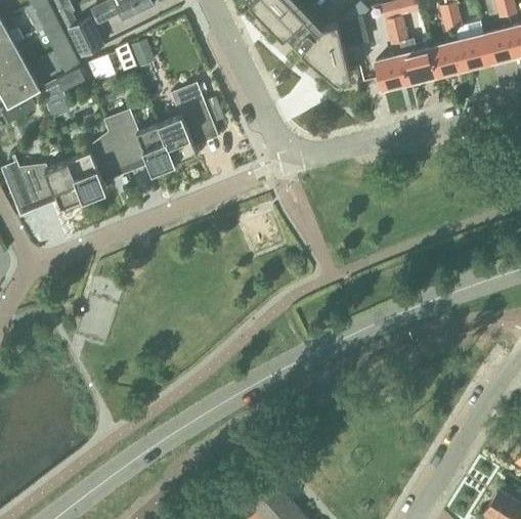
[(153,7),(150,3),(152,0),(110,0),(112,1),(89,12),(97,28),(120,16),(122,23),(153,7)]
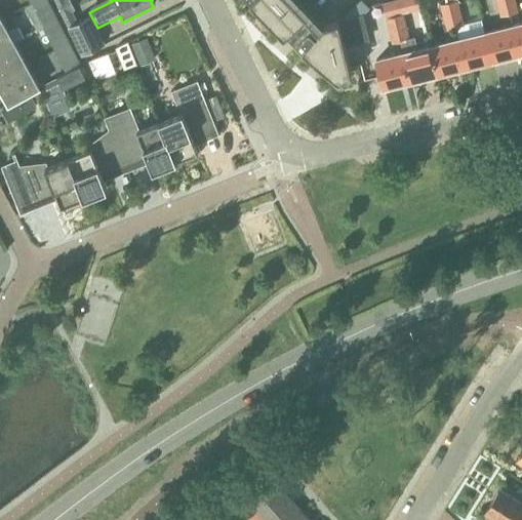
[(337,86),(342,80),(349,79),(336,25),(322,29),(318,33),(285,0),(246,0),(249,3),(247,5),(282,41),(286,37),(300,52),(299,53),(313,65),(317,65),(323,70),(323,74),(337,86)]
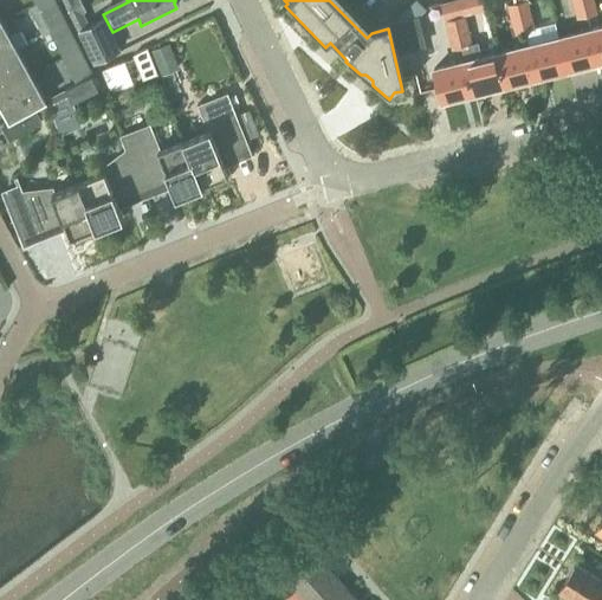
[(567,0),(570,11),(591,6),(589,0),(567,0)]
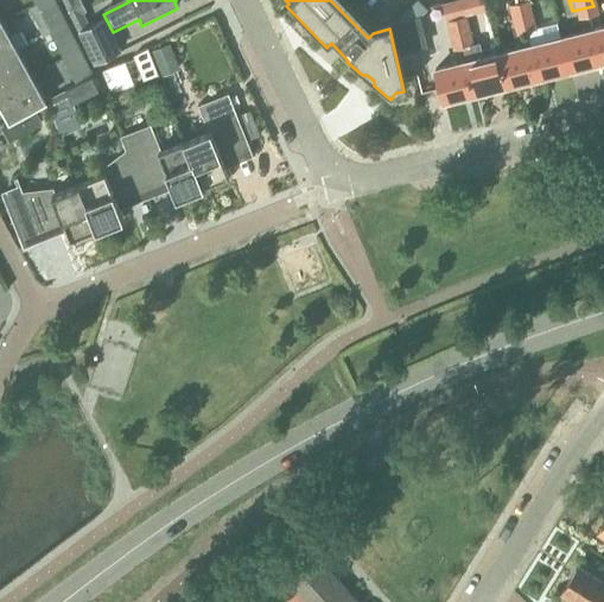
[(48,36),(64,27),(50,1),(33,10),(48,36)]
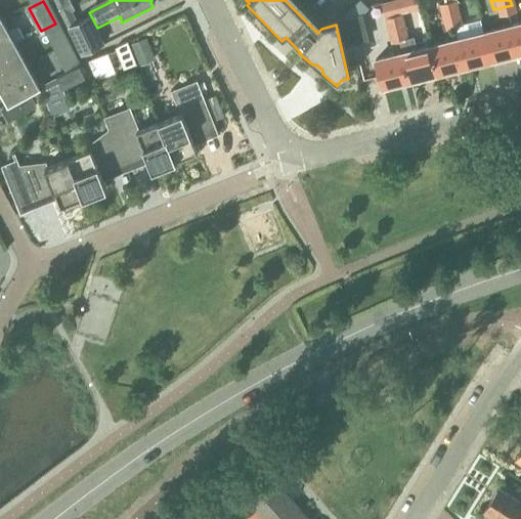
[(360,19),(366,12),(358,3),(341,20),(343,24),(360,19)]
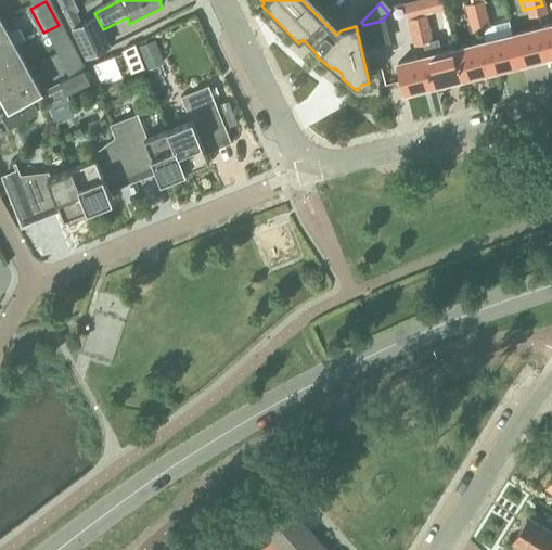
[(462,9),(464,21),(484,17),(482,5),(462,9)]
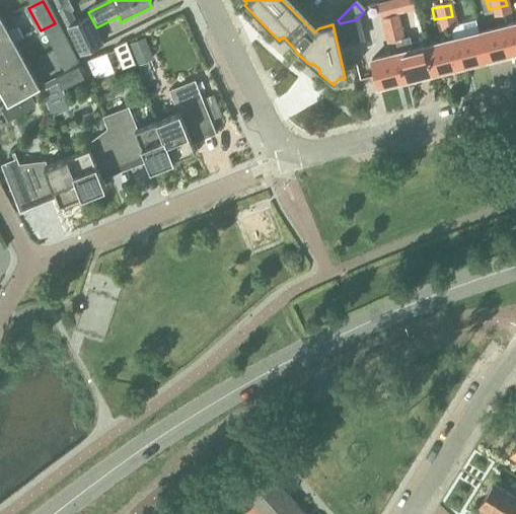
[(489,9),(492,21),(510,16),(507,5),(489,9)]
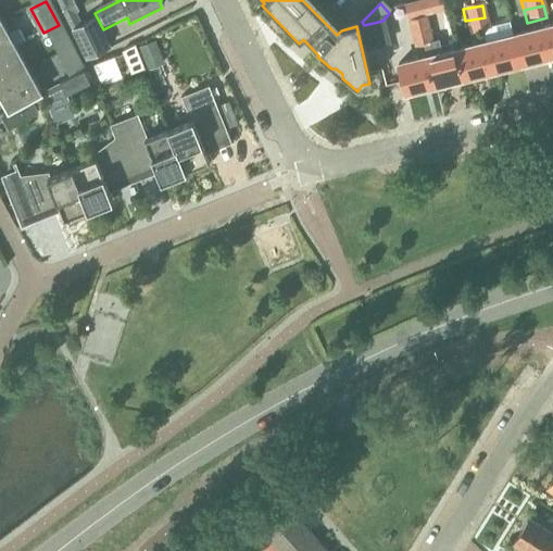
[(465,21),(468,37),(488,33),(485,17),(465,21)]
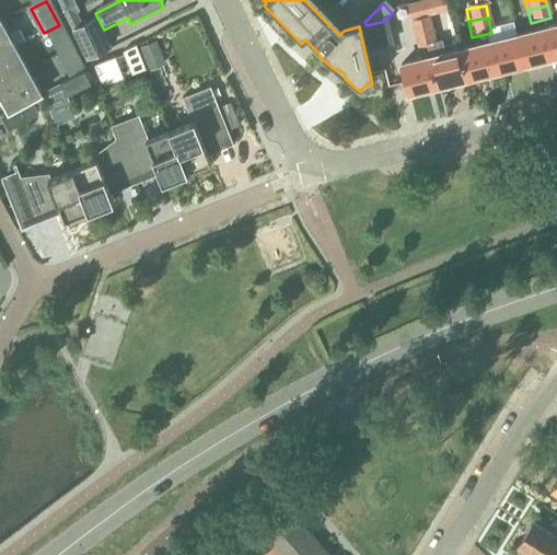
[(415,37),(432,34),(429,20),(409,24),(410,27),(413,27),(415,37)]
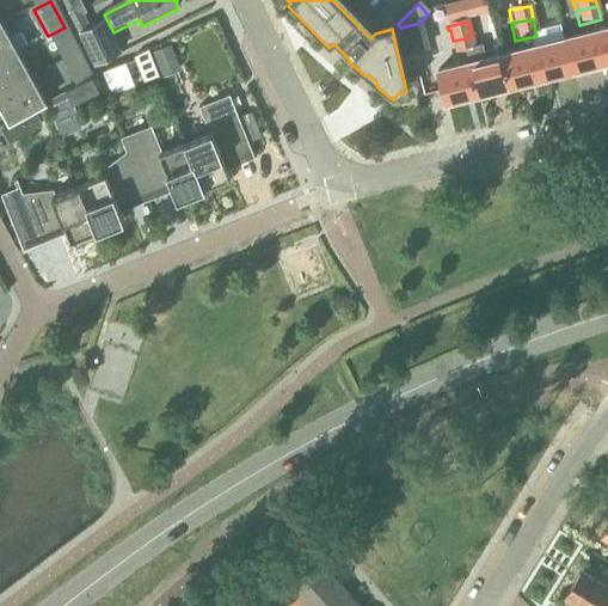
[(117,56),(102,24),(75,36),(91,68),(117,56)]
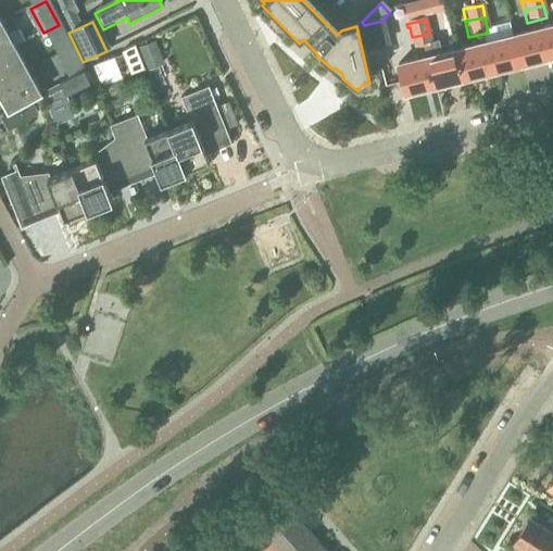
[(0,55),(14,48),(23,44),(17,33),(9,37),(1,24),(0,25),(0,55)]
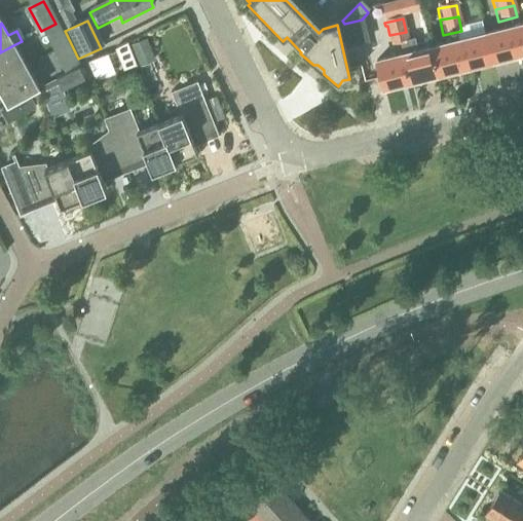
[(52,54),(67,47),(55,24),(41,31),(52,54)]
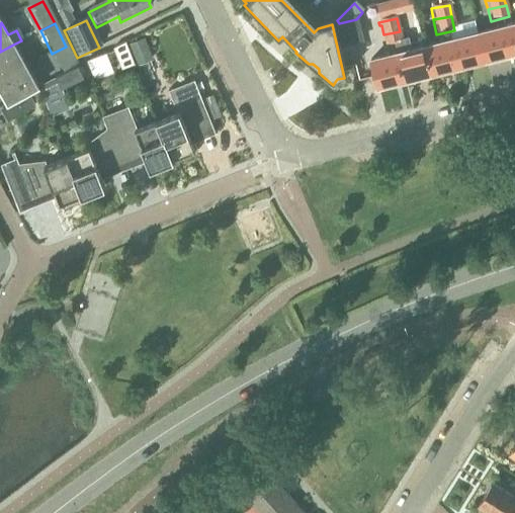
[(514,27),(503,30),(510,57),(514,56),(514,27)]
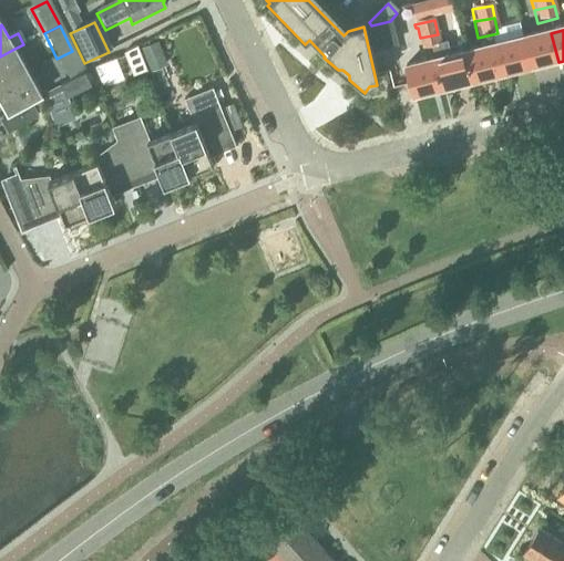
[(529,70),(559,62),(551,33),(522,41),(529,70)]
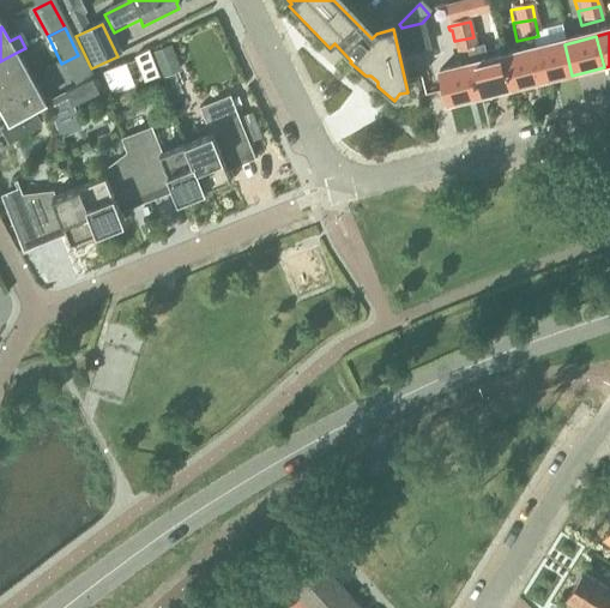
[(472,52),(477,50),(473,37),(454,41),(457,50),(454,52),(456,56),(466,54),(471,53),(472,52)]
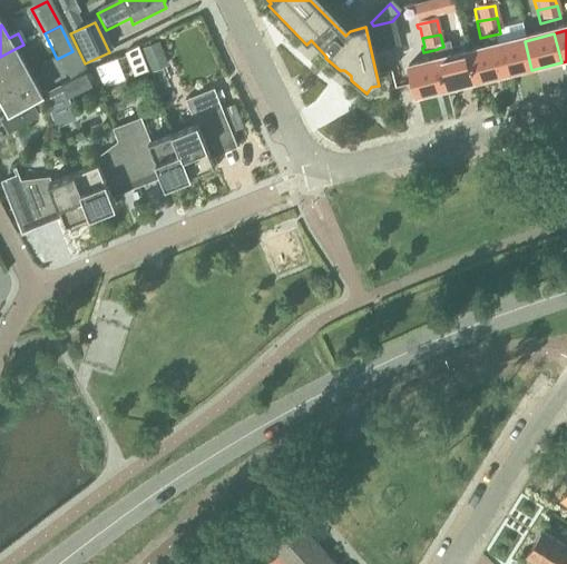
[(502,77),(531,70),(525,41),(495,48),(502,77)]
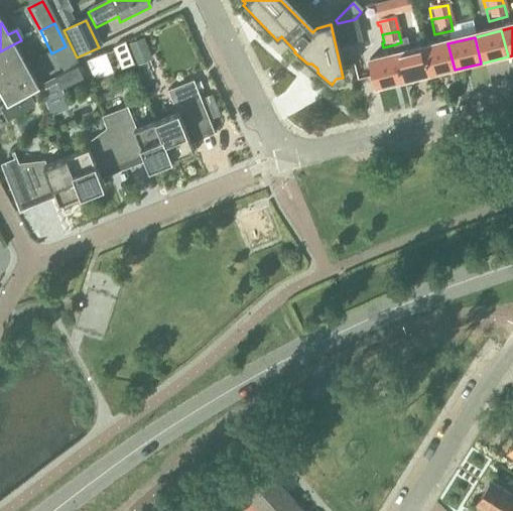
[(394,56),(401,83),(427,77),(421,50),(405,54),(402,42),(401,42),(397,43),(396,44),(392,45),(395,56),(394,56)]
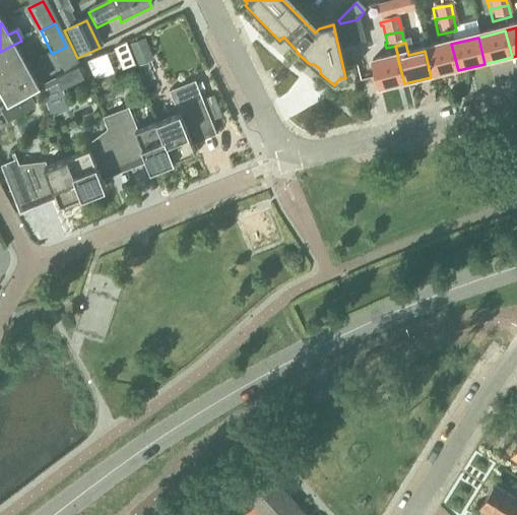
[(431,77),(458,70),(451,44),(425,51),(431,77)]
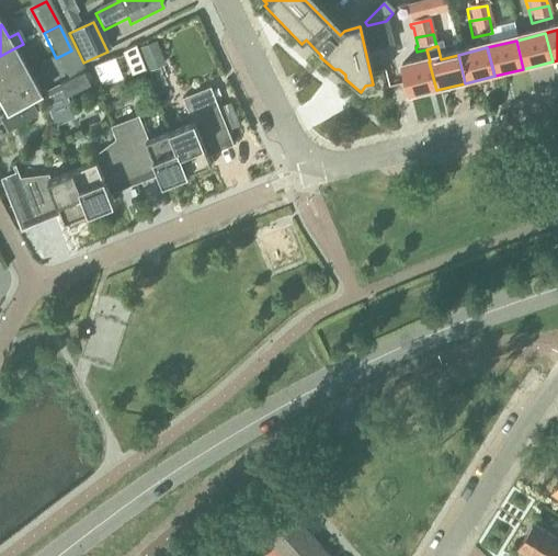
[(0,87),(29,72),(14,48),(0,56),(0,87)]
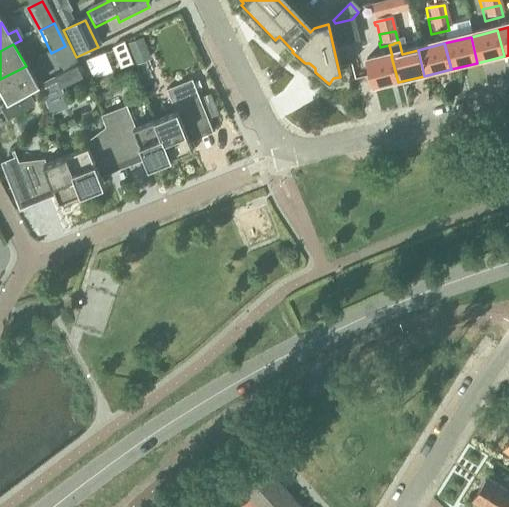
[(65,46),(51,53),(62,74),(76,67),(65,46)]
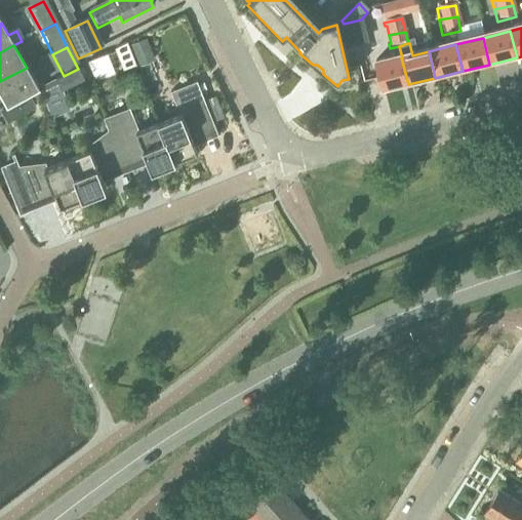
[(380,91),(408,84),(401,57),(373,65),(380,91)]
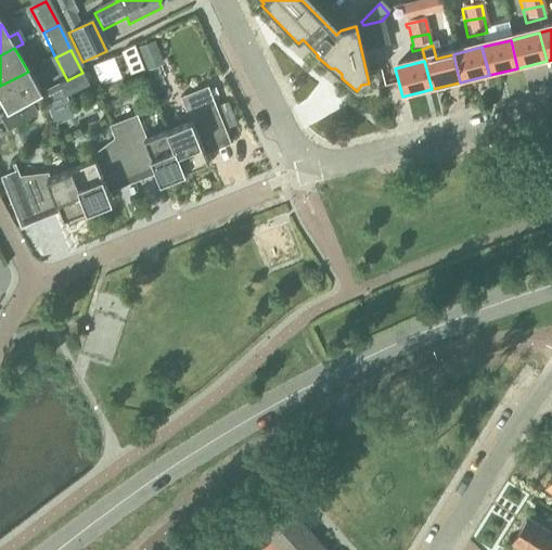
[(41,97),(28,72),(0,86),(0,101),(8,115),(41,97)]
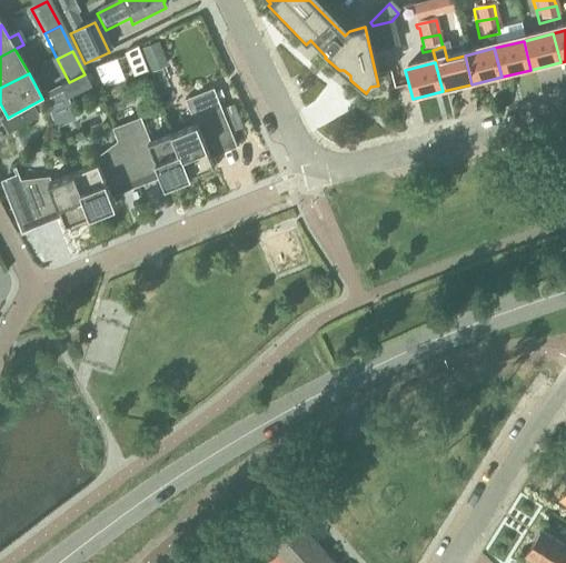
[(85,76),(59,89),(67,102),(91,90),(85,76)]
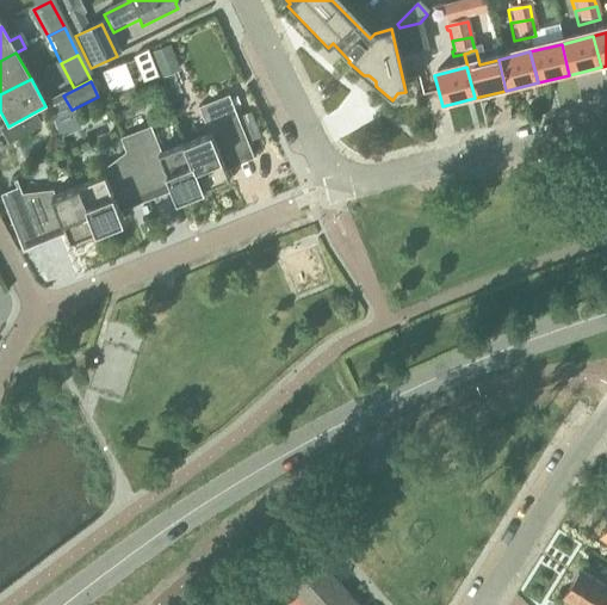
[(199,118),(175,128),(183,147),(202,193),(228,183),(223,170),(248,159),(251,164),(252,162),(227,99),(197,111),(199,118)]
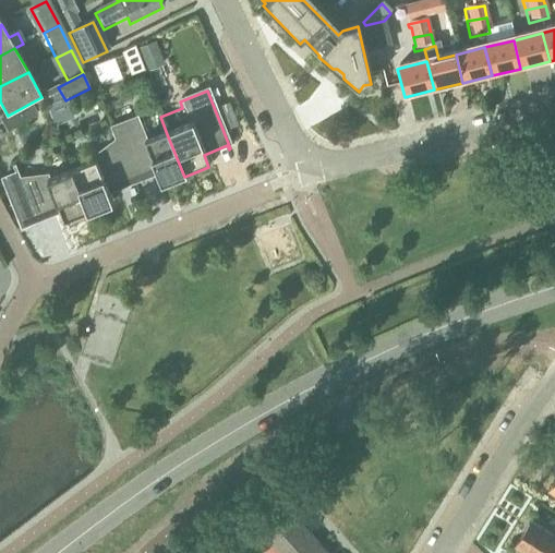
[(5,135),(35,118),(27,105),(0,120),(0,125),(5,135)]
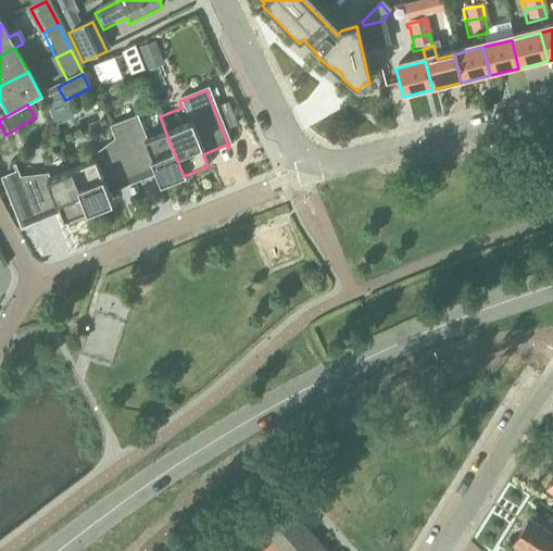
[(136,119),(109,129),(132,187),(133,186),(132,183),(154,174),(160,186),(184,176),(166,134),(145,142),(136,119)]
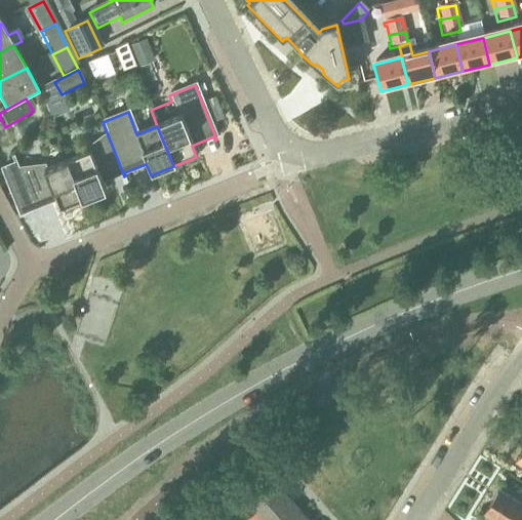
[(86,155),(66,162),(82,202),(105,194),(101,182),(122,173),(123,176),(124,176),(103,122),(102,123),(107,134),(85,151),(86,155)]
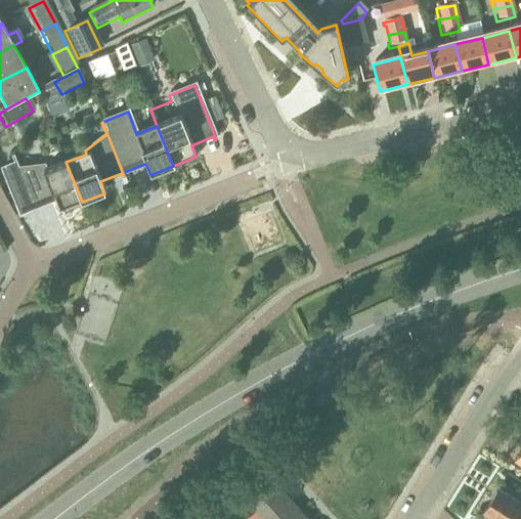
[(82,202),(66,162),(45,170),(44,166),(17,170),(12,158),(10,159),(13,167),(1,171),(12,198),(24,192),(32,213),(34,212),(33,209),(54,200),(59,211),(82,202)]
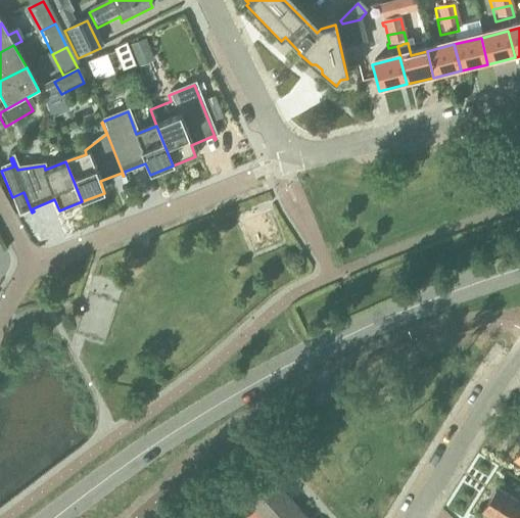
[(252,513),(278,490),(257,467),(232,489),(252,513)]
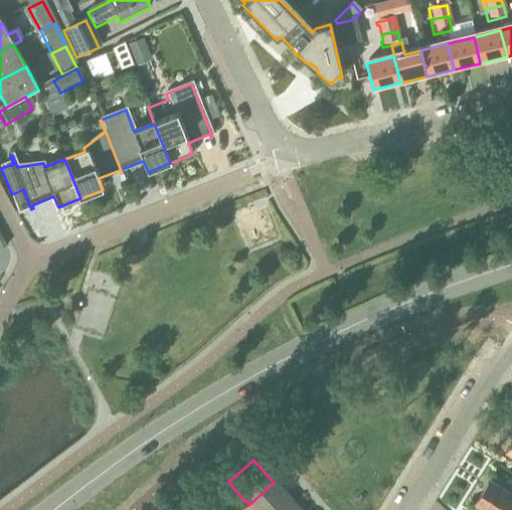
[(474,506),(480,509),(511,509),(511,496),(489,482),(474,506)]
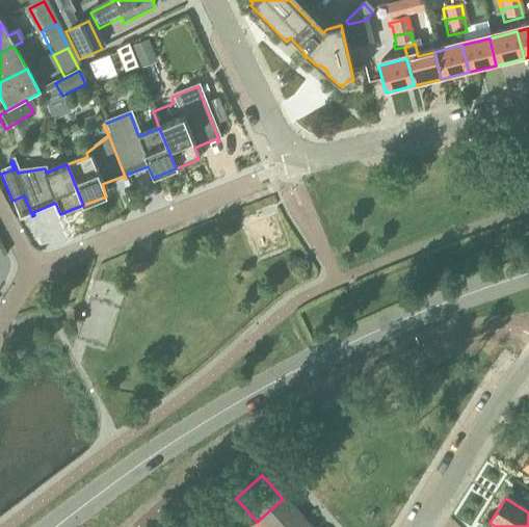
[(298,526),(303,522),(283,499),(257,522),(261,526),(298,526)]
